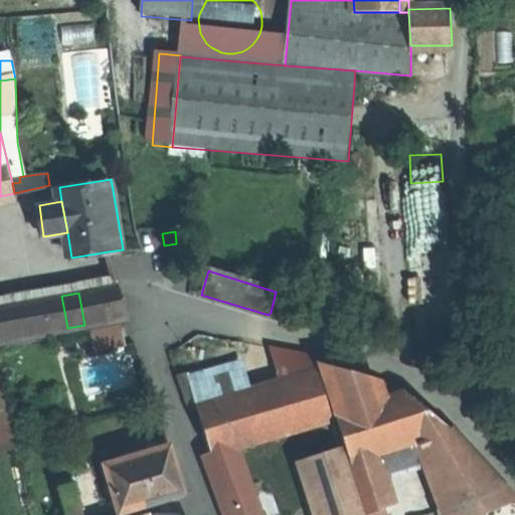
[(0,341),(67,328),(61,296),(0,307),(0,341)]
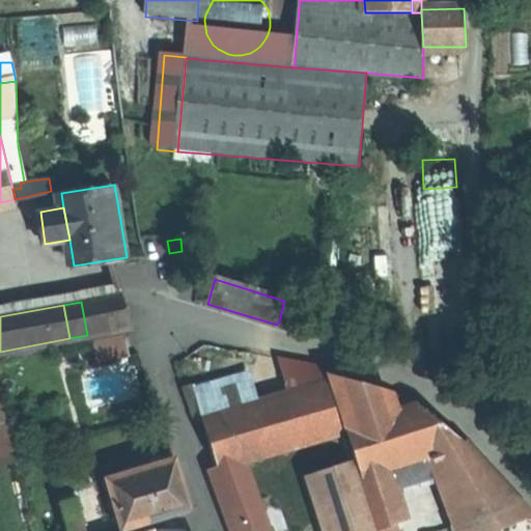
[(127,332),(95,337),(101,360),(131,355),(127,332)]
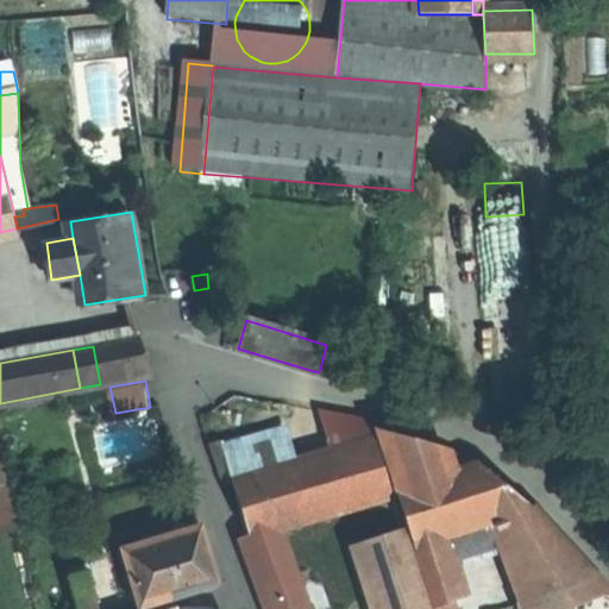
[(340,413),(318,409),(330,449),(349,444),(340,413)]
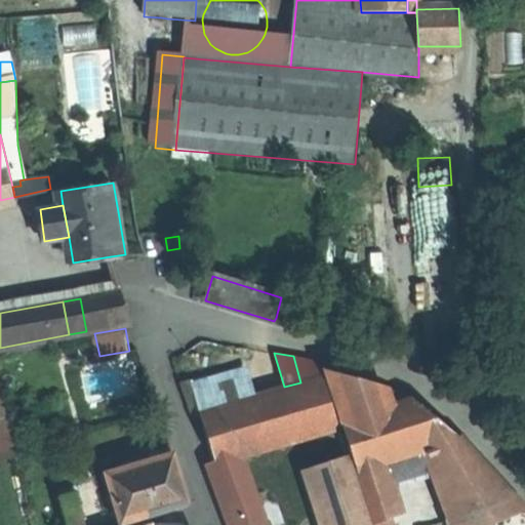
[(307,359),(293,356),(300,382),(322,376),(318,362),(307,359)]
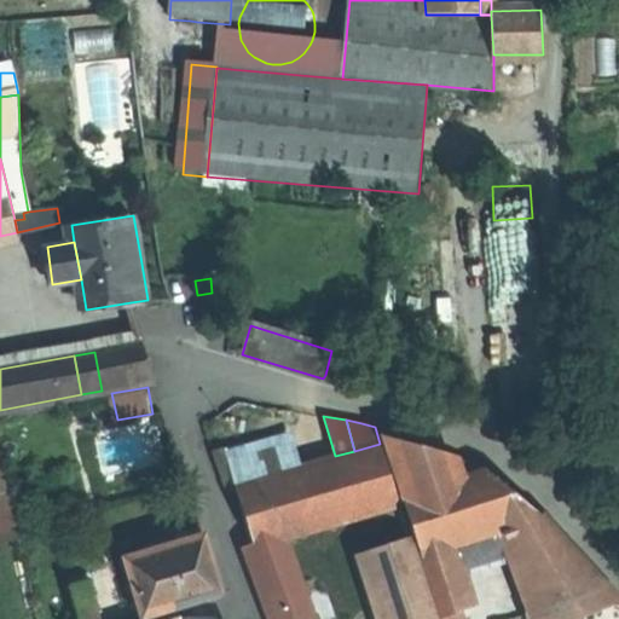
[(226,452),(237,484),(296,467),(287,435),(226,452)]
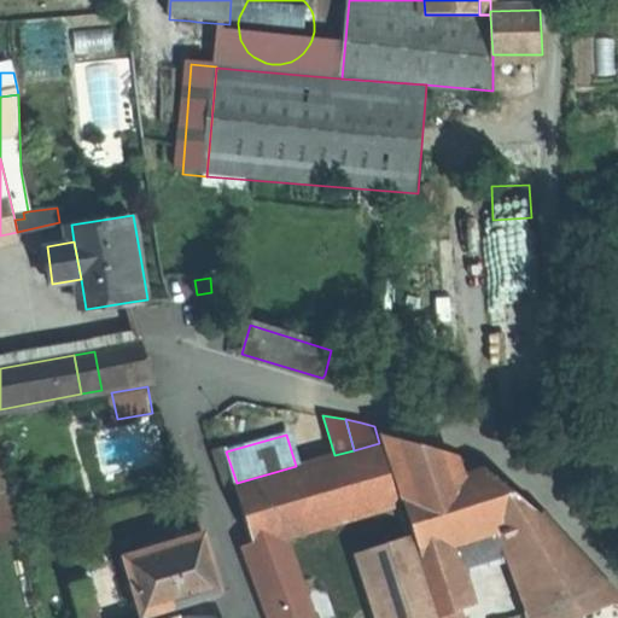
[(403,499),(489,472),(452,453),(383,436),(403,499)]
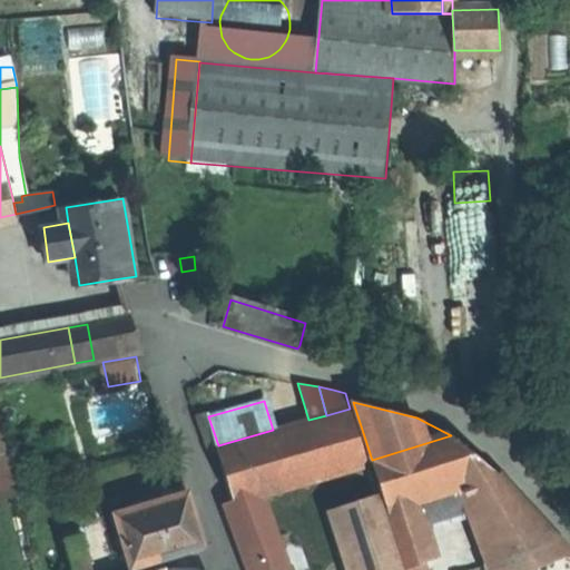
[(363,569),(402,569),(350,409),(326,415),(308,420),(273,430),(218,445),(234,499),(259,491),(355,464),(367,495),(342,505),(363,569)]
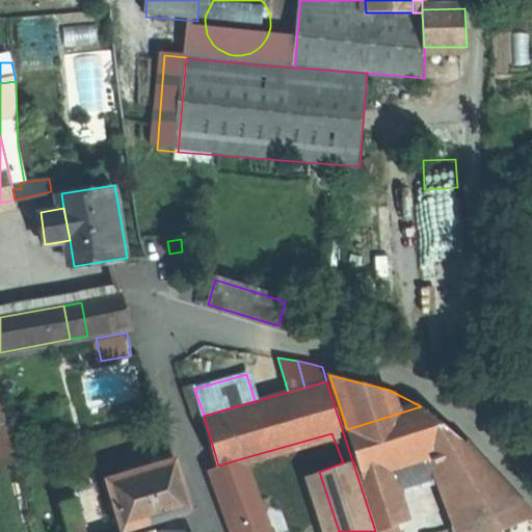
[(0,466),(18,461),(0,389),(0,466)]
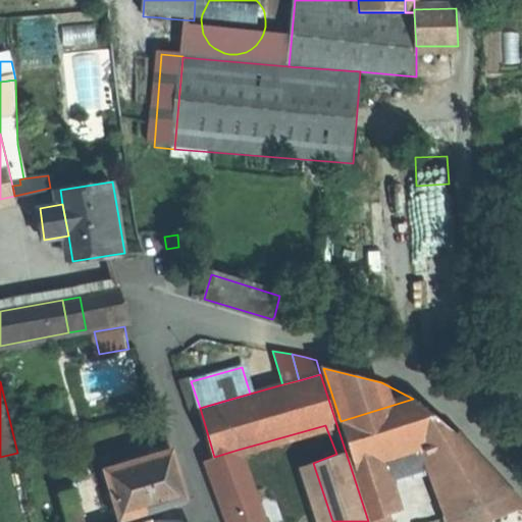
[(413,399),(341,421),(355,465),(379,458),(431,441),(456,433),(415,399),(413,399)]
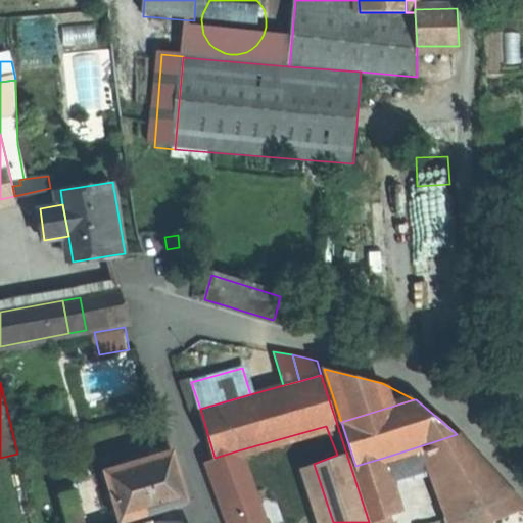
[(472,447),(457,434),(432,442),(453,497),(460,495),(449,467),(472,447)]
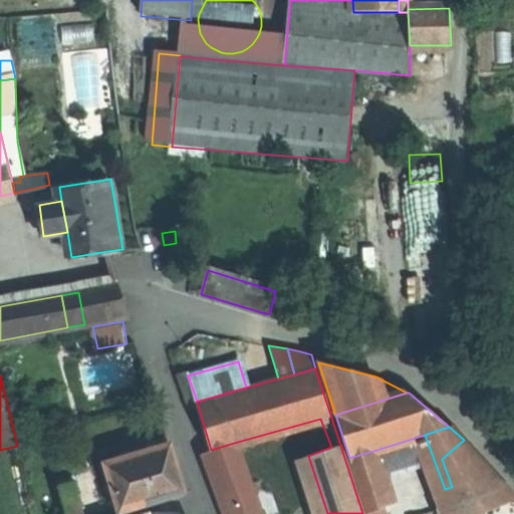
[(479,454),(464,440),(442,459),(452,487),(493,472),(489,465),(479,454)]
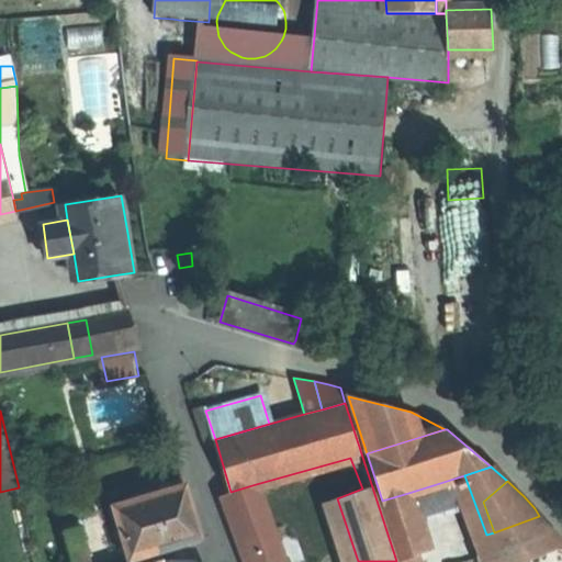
[(115,504),(132,560),(204,538),(195,509),(187,482),(115,504)]
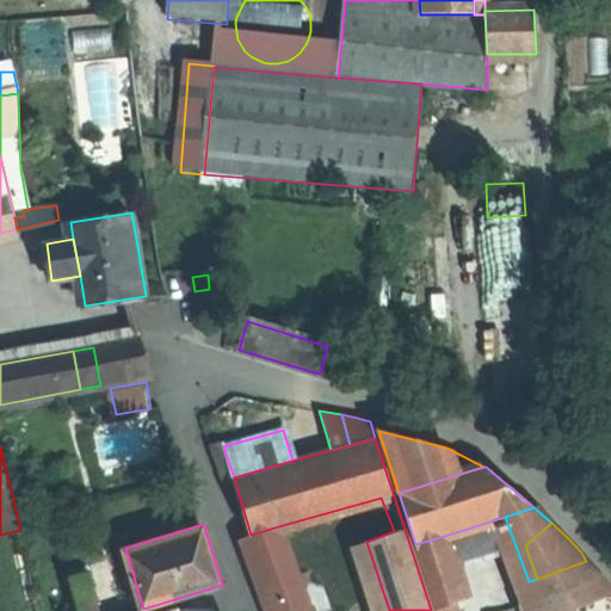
[(263,591),(297,579),(278,526),(251,535),(244,537),(263,591)]
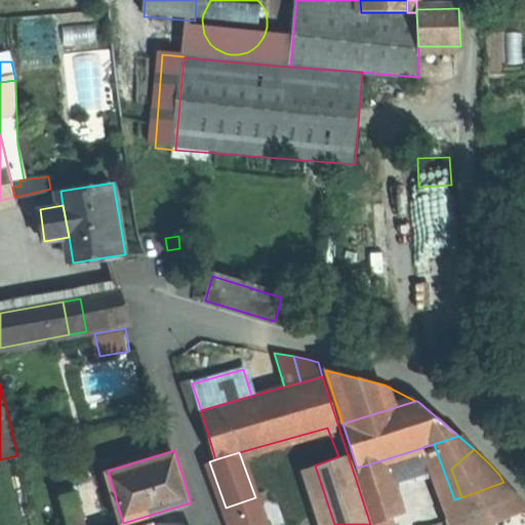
[(357,468),(355,469),(373,524),(397,524),(381,460),(357,468)]
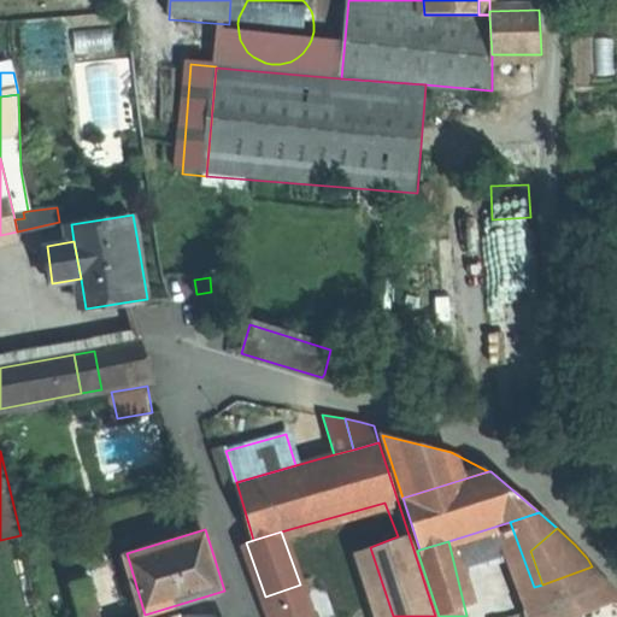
[(393,616),(370,547),(359,551),(381,616),(393,616)]
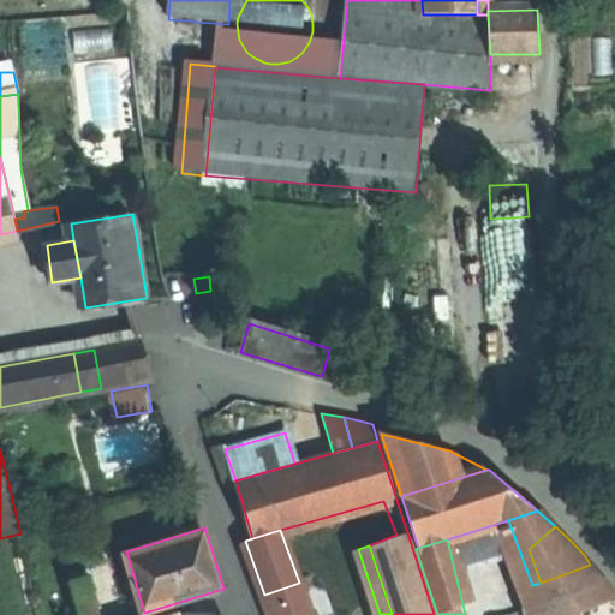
[(614,596),(590,565),(541,583),(551,614),(571,614),(584,610),(592,608),(614,599),(614,596)]
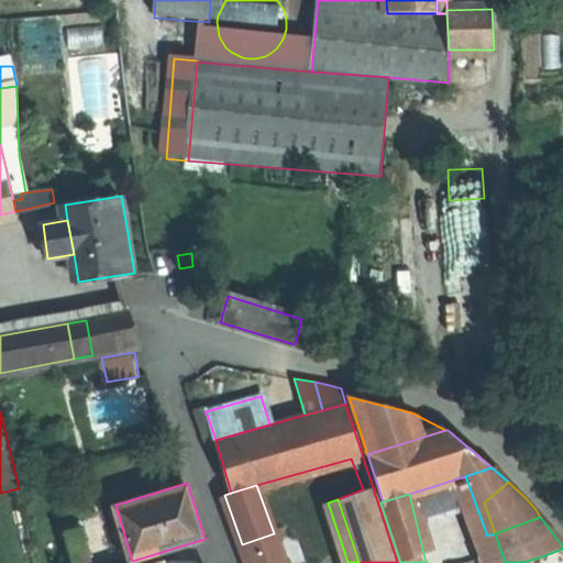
[(242,544),(249,562),(284,562),(274,533),(242,544)]
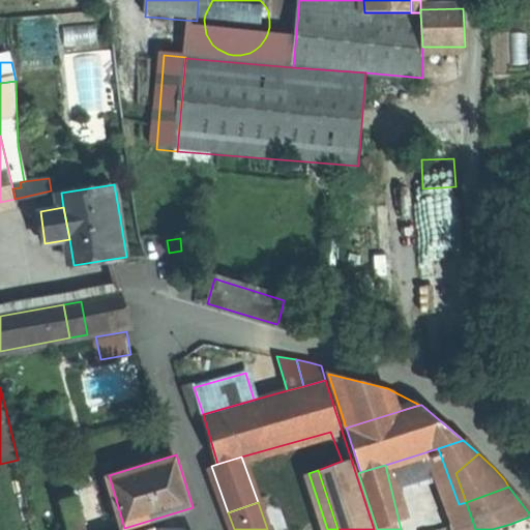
[(475,529),(466,502),(459,504),(468,529),(475,529)]
